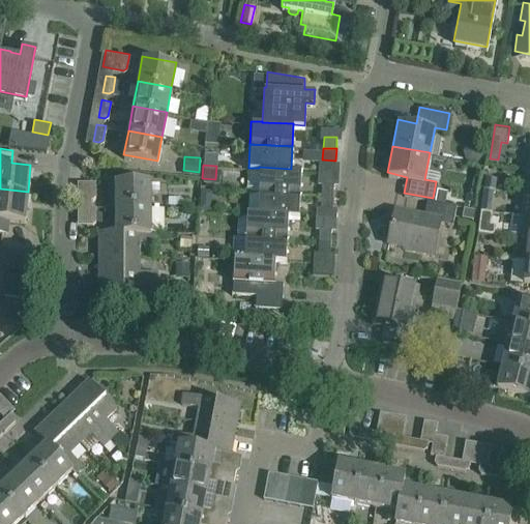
[(258,190),(300,192),(301,169),(291,168),(291,169),(259,167),(259,168),(258,190)]
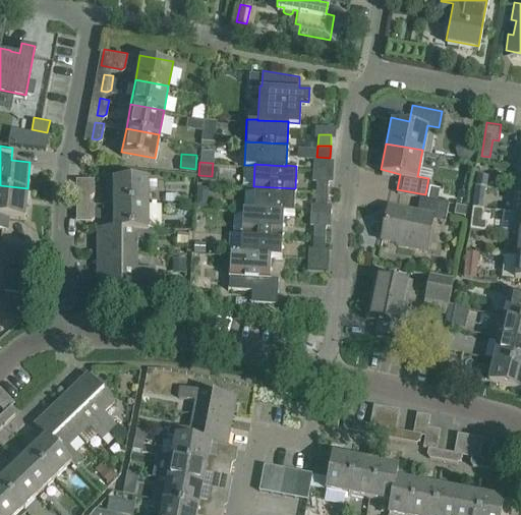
[(476,170),(474,180),(484,182),(485,172),(476,170)]
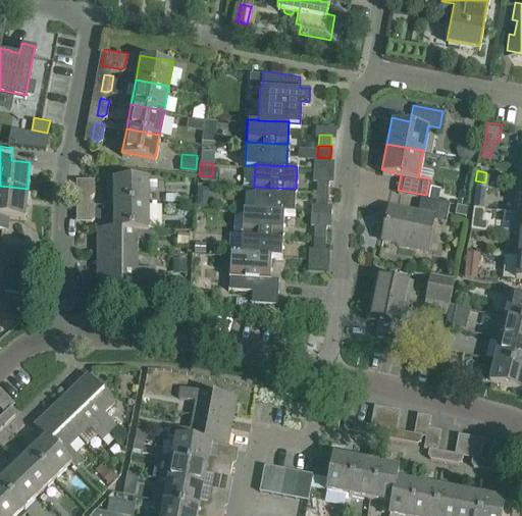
[(94,176),(85,176),(85,194),(92,194),(94,192),(94,176)]
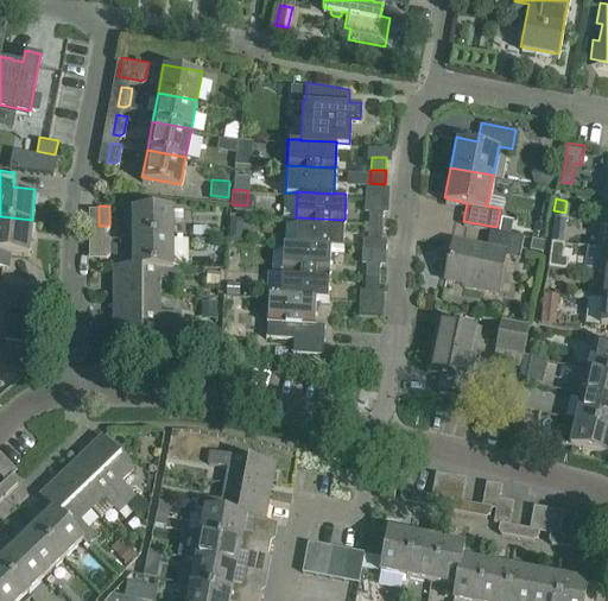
[(132,234),(172,234),(171,206),(132,206),(132,234)]
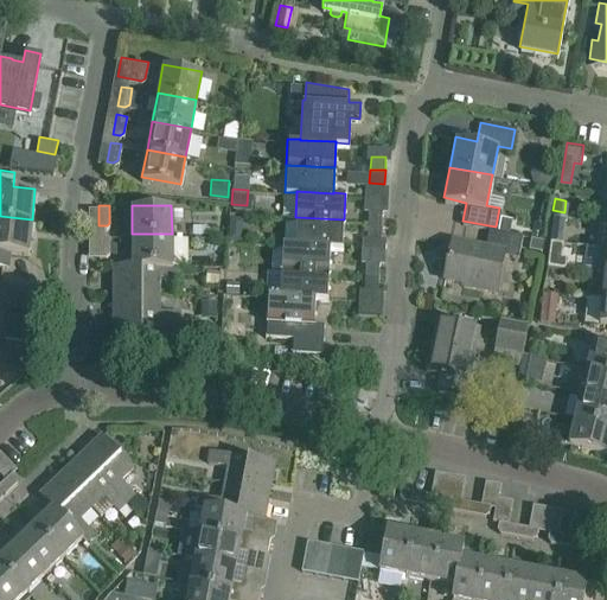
[(366,221),(382,222),(382,209),(368,208),(366,221)]
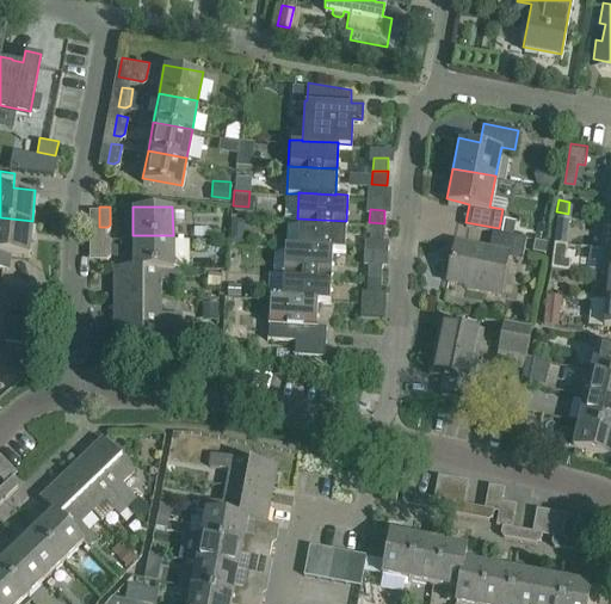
[(556,214),(555,226),(567,227),(568,215),(556,214)]
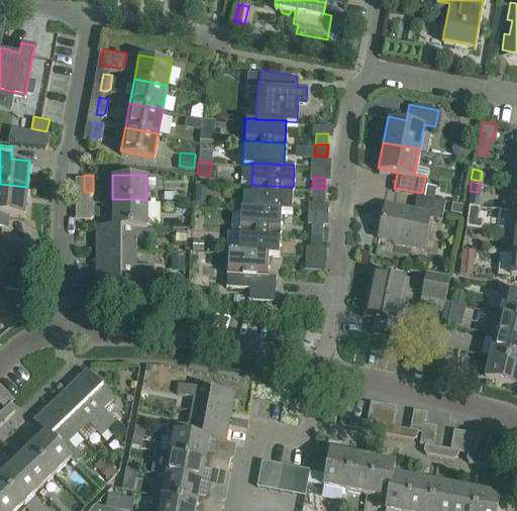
[(27,187),(0,184),(0,222),(4,223),(6,211),(24,213),(27,187)]
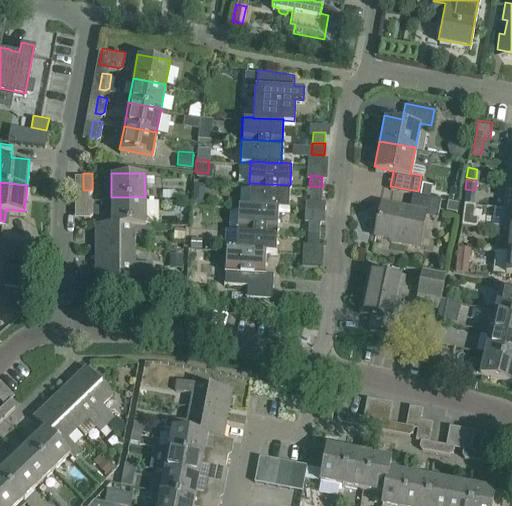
[(278,206),(278,207),(289,207),(290,185),(249,183),(248,204),(247,204),(278,206)]
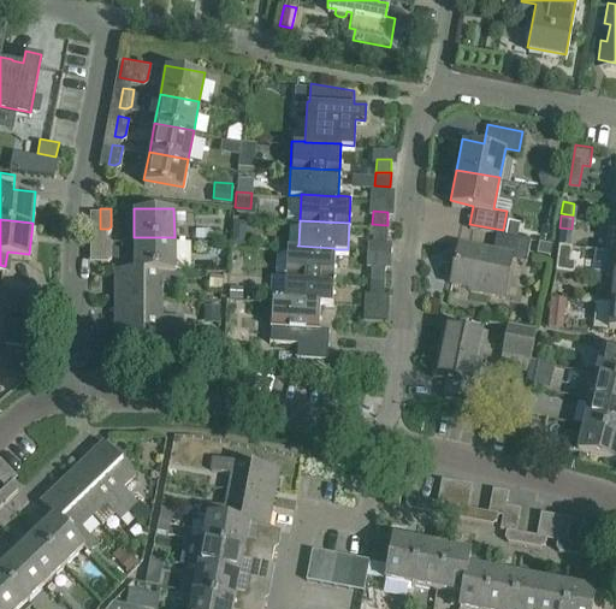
[(386,238),(386,237),(388,225),(372,224),(372,238),(386,238)]
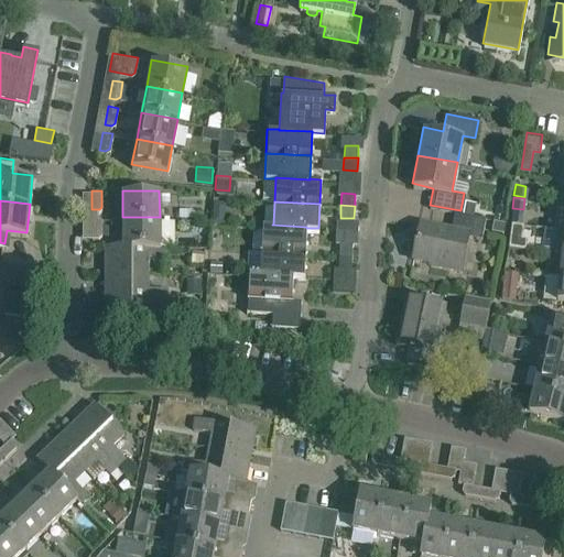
[(461,210),(454,209),(451,226),(420,218),(413,255),(431,259),(431,262),(461,268),(468,232),(481,236),(484,215),(461,210)]
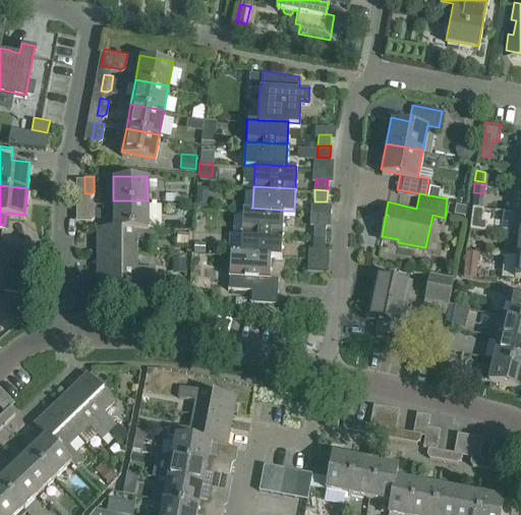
[(94,201),(84,201),(84,218),(92,218),(95,215),(94,201)]
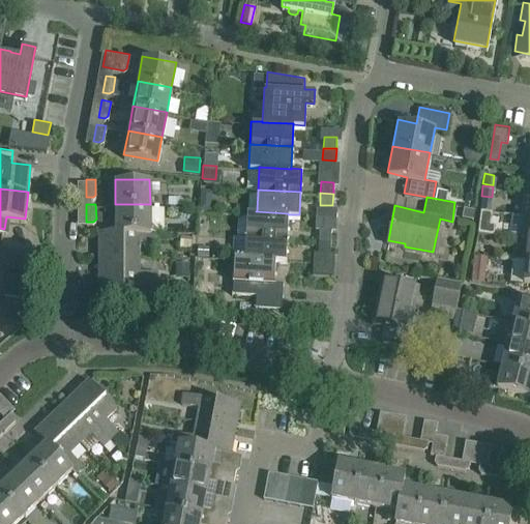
[(150,204),(115,204),(116,229),(150,228),(150,204)]
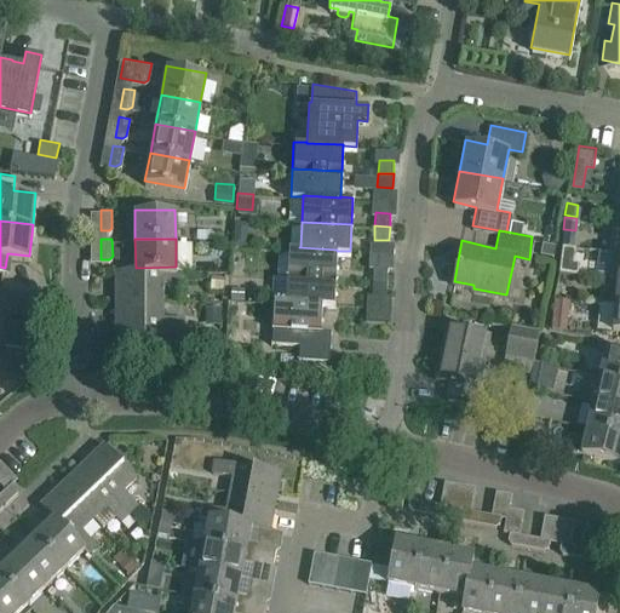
[(540,250),(554,252),(555,242),(543,240),(540,250)]
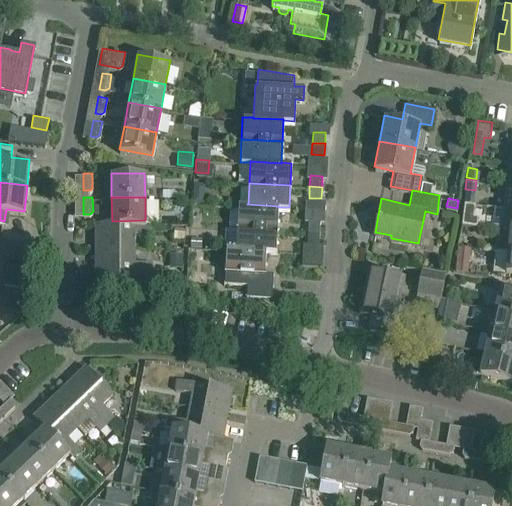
[(277,228),(278,207),(278,206),(247,204),(248,204),(237,203),(236,226),(277,228)]
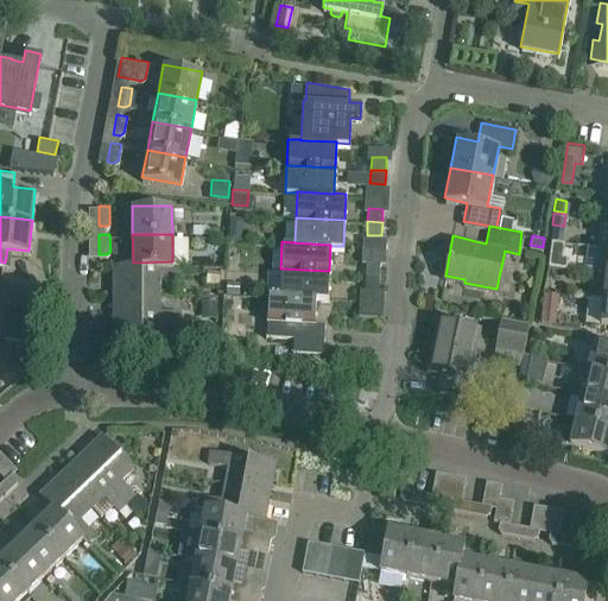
[(607,244),(599,244),(596,269),(606,270),(606,269),(607,269),(607,244)]
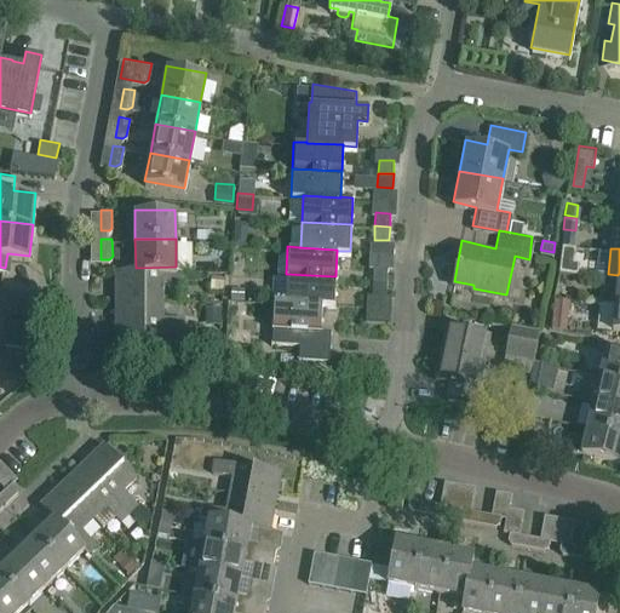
[(372,278),(386,279),(388,265),(372,265),(372,278)]
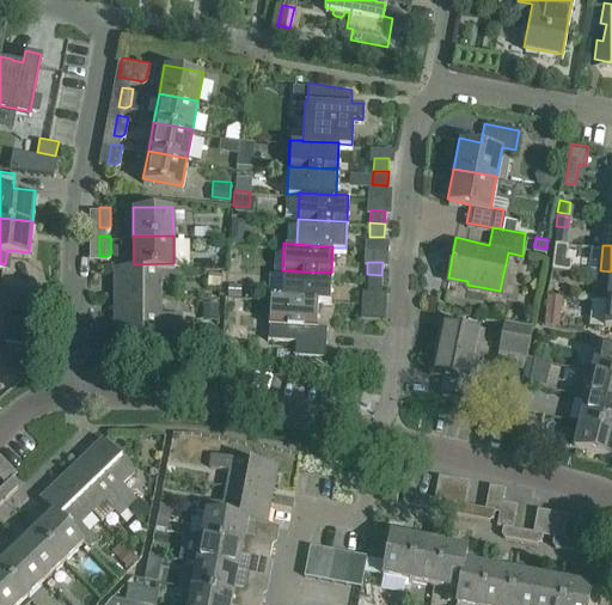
[(114,293),(160,293),(160,275),(181,276),(181,263),(173,263),(134,264),(114,264),(114,293)]
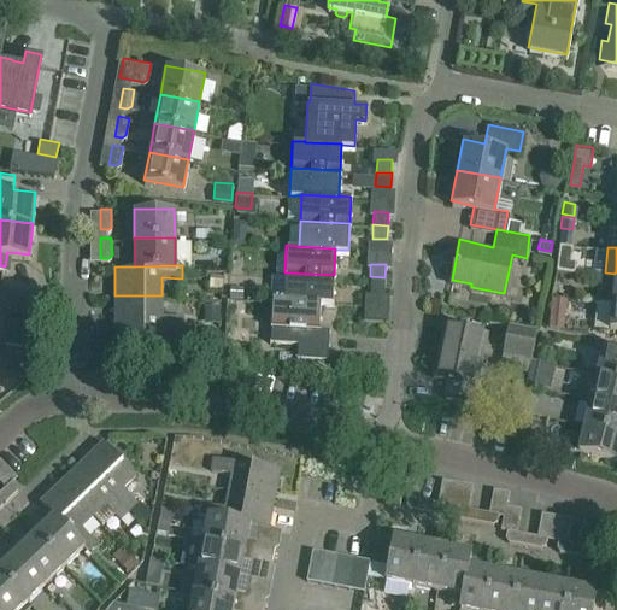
[(321,300),(321,301),(333,303),(334,275),(285,273),(283,298),(283,299),(321,300)]
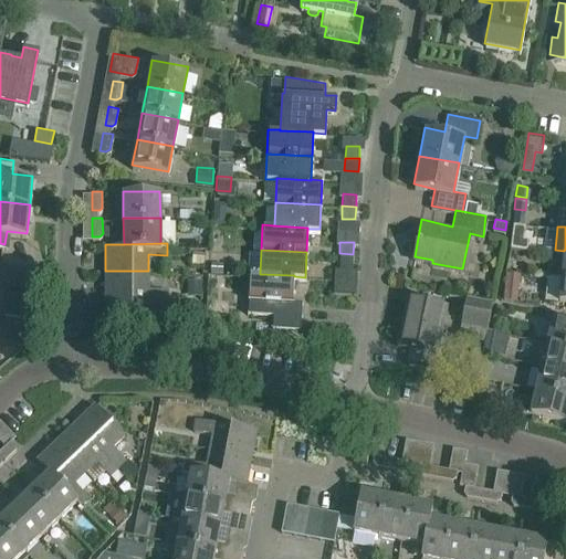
[(353,254),(339,253),(338,266),(352,267),(353,254)]
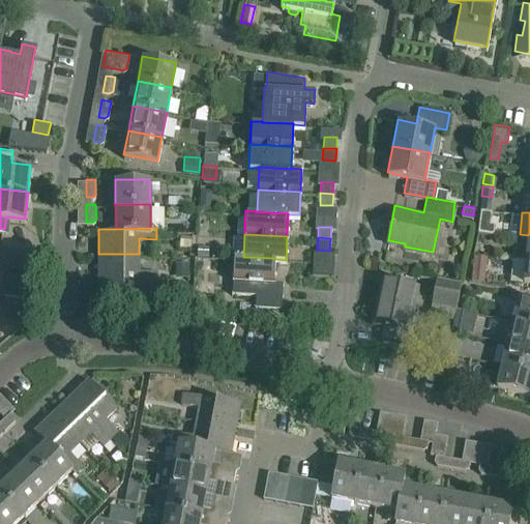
[(197,252),(208,253),(208,242),(197,242),(197,252)]
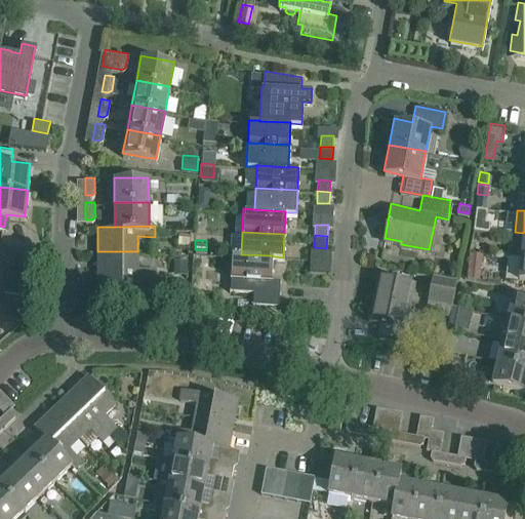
[(494,245),(493,267),(501,268),(502,246),(494,245)]
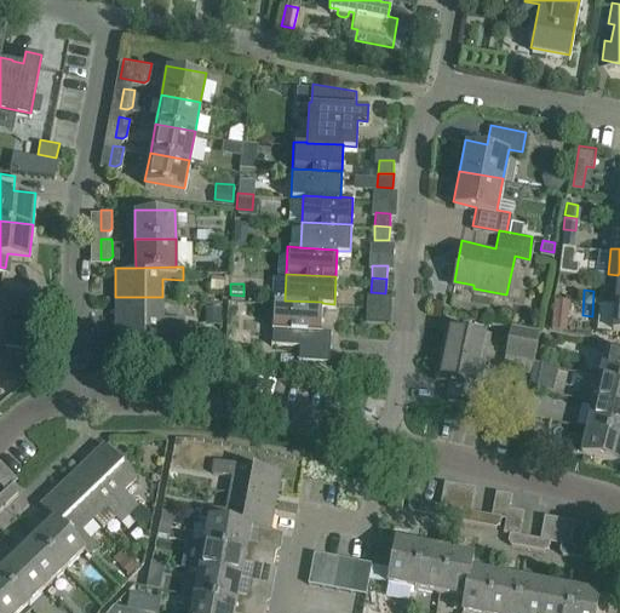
[(162,297),(115,297),(116,326),(183,326),(183,314),(162,313),(162,297)]
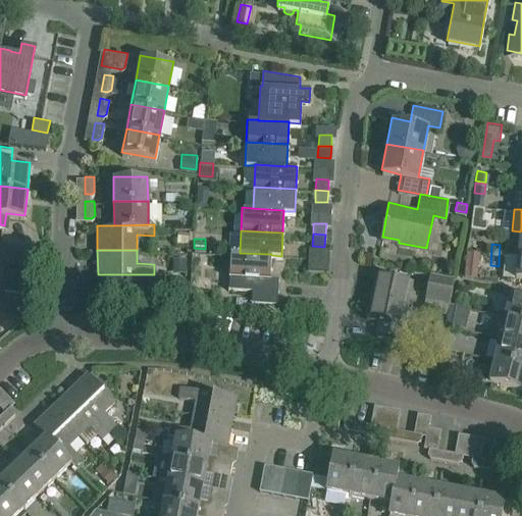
[(240,253),(240,252),(229,252),(227,287),(251,288),(250,300),(276,301),(278,276),(270,275),(271,255),(271,254),(240,253)]
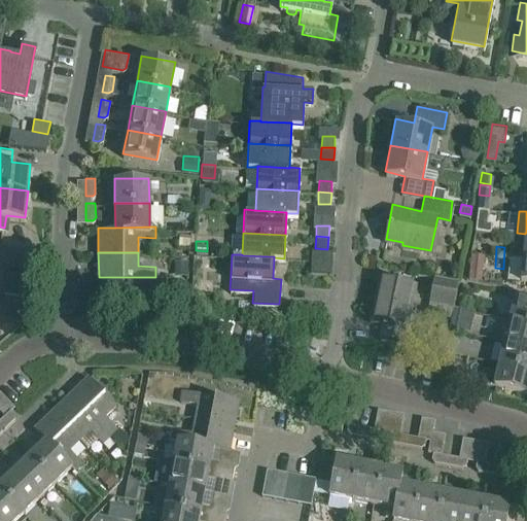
[(174,268),(187,268),(187,257),(174,257),(174,268)]
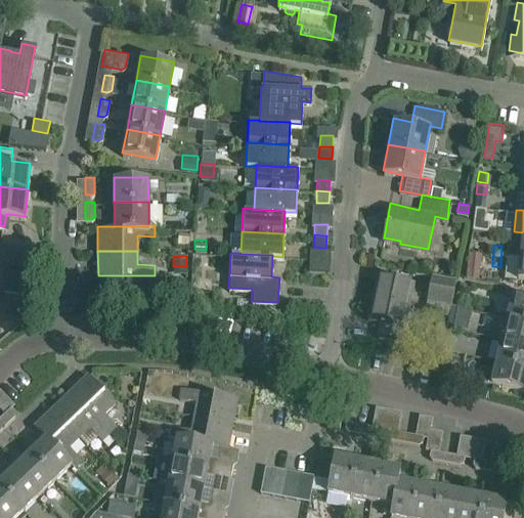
[(477,275),(478,262),(467,261),(465,273),(477,275)]
